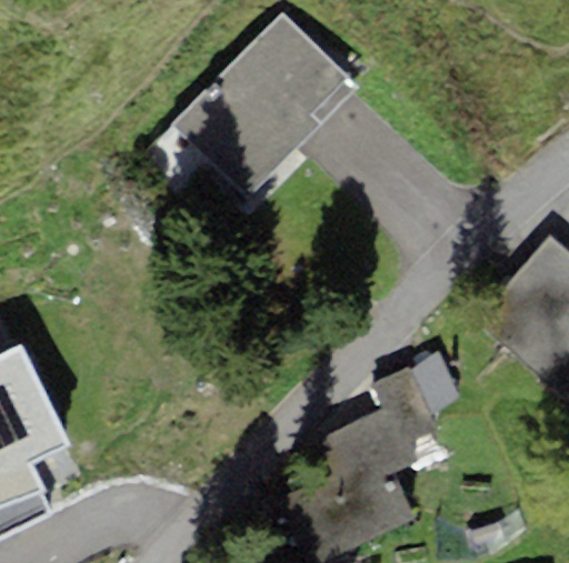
[(249,190),(356,82),(283,10),(176,118),(249,190)]
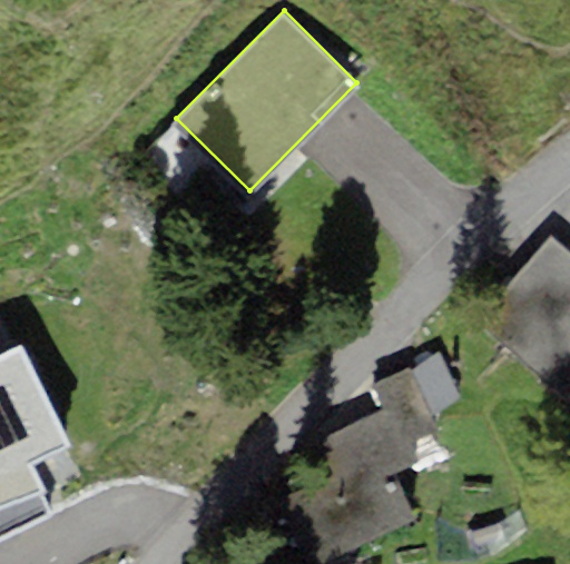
[(569,246),(552,231),(477,318),(569,401),(569,246)]
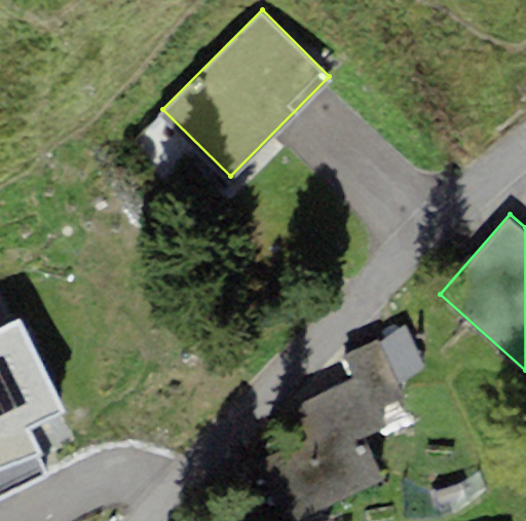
[(0,460),(37,442),(27,423),(63,405),(15,313),(0,322),(0,460)]
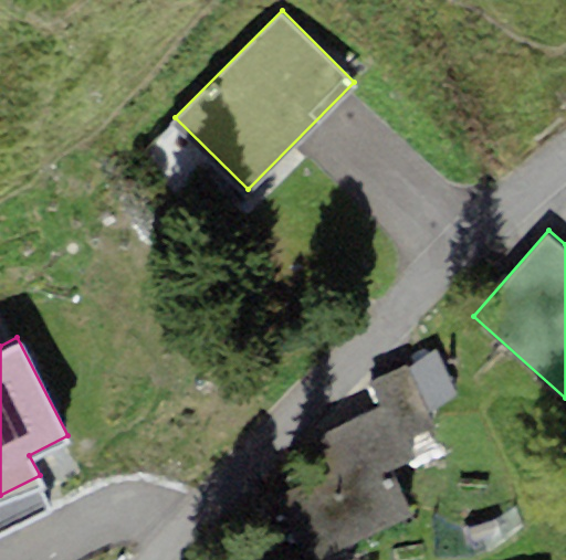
[(433,346),(407,368),(428,411),(456,391),(433,346)]
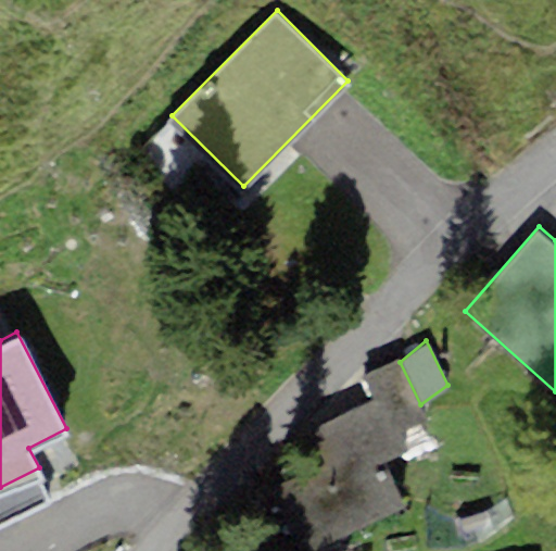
[(374,399),(251,458),(295,550),(297,550),(406,499),(384,454),(432,431),(420,404),(400,362),(396,357),(362,373),(371,393),(374,399)]
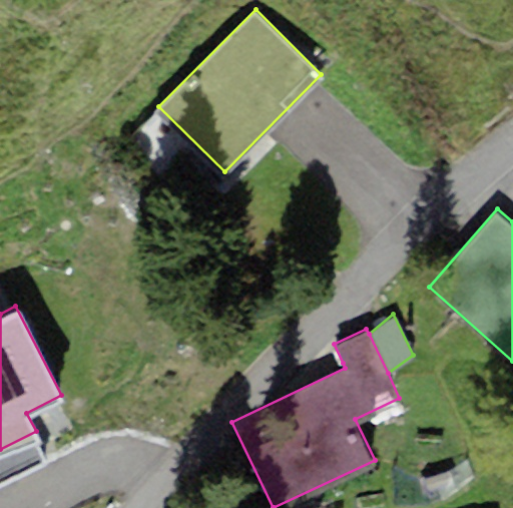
All buildings are outlined.
